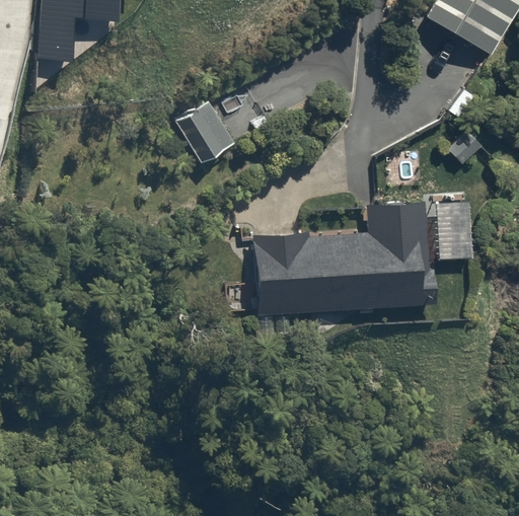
[(518,9),(518,0),(434,0),(425,16),(494,55),(518,9)]
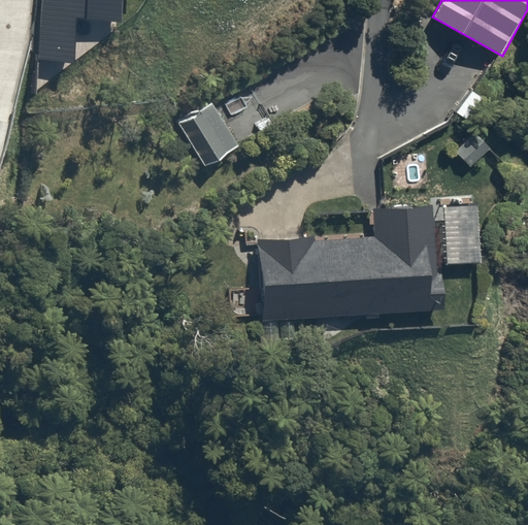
[(242,149),(210,98),(188,111),(220,163),(242,149)]
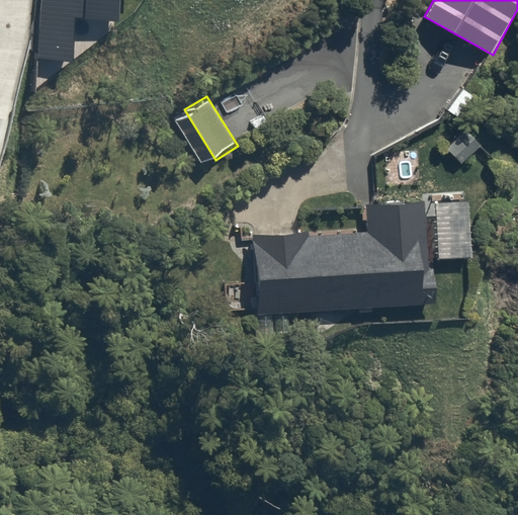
[(487,161),(462,131),(443,146),(467,176),(487,161)]
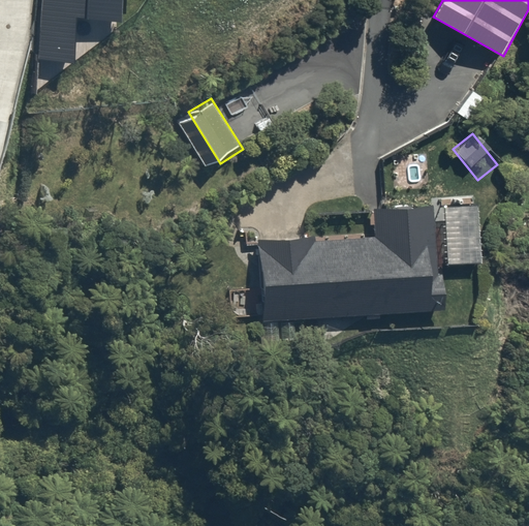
[(475,236),(476,204),(447,203),(446,235),(475,236)]
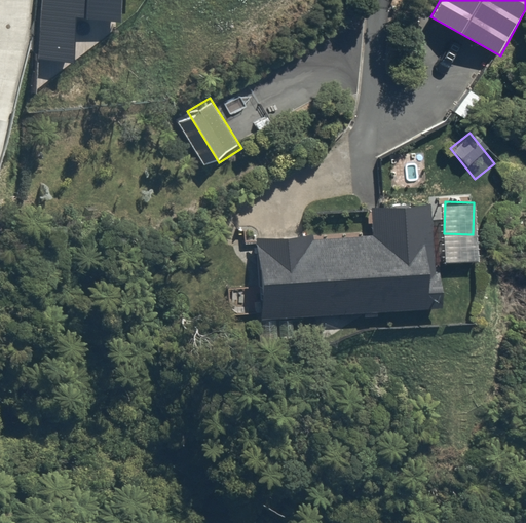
[(371,232),(251,237),(255,319),(446,311),(445,274),(438,275),(436,204),(370,208),(371,232)]
